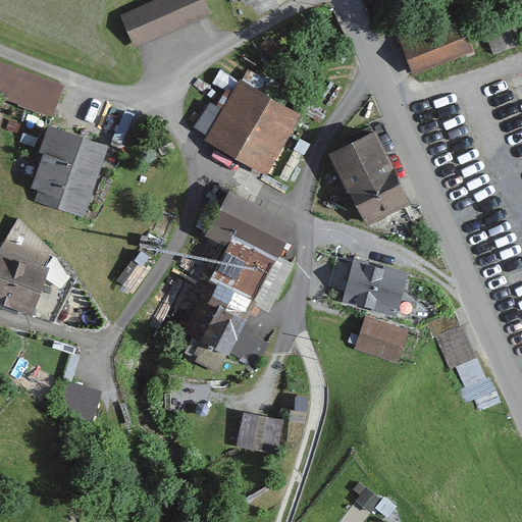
[(202,0),(163,0),(120,18),(134,49),(209,16),(202,0)]
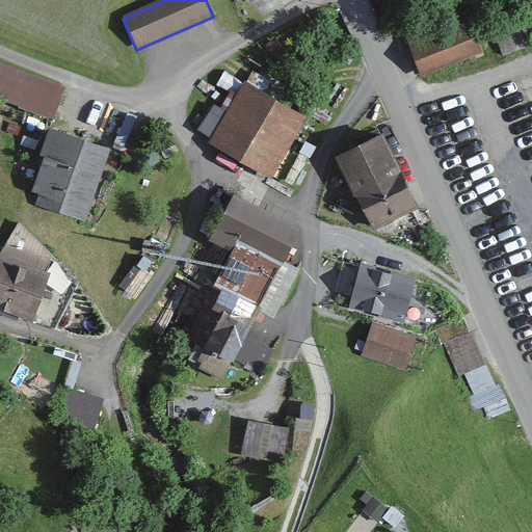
[(464,16),(407,37),(423,78),(480,56),(464,16)]
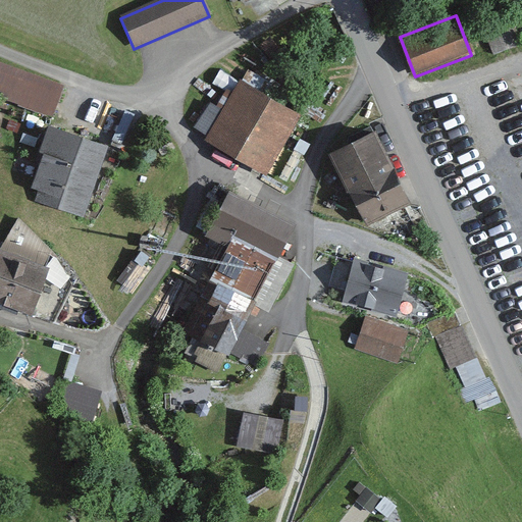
[(63,87),(0,65),(0,96),(54,114),(63,87)]
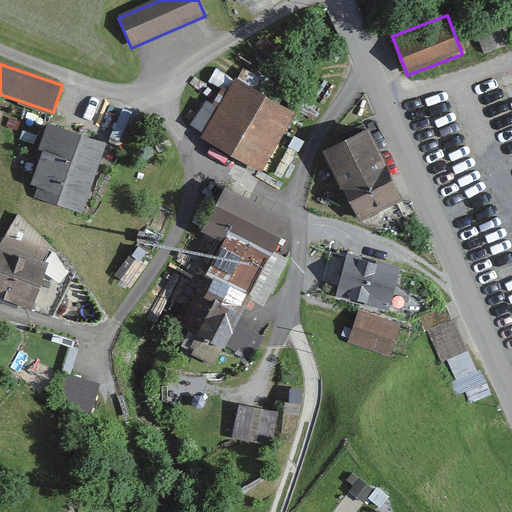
[(297,113),(235,79),(202,139),(264,173),(297,113)]
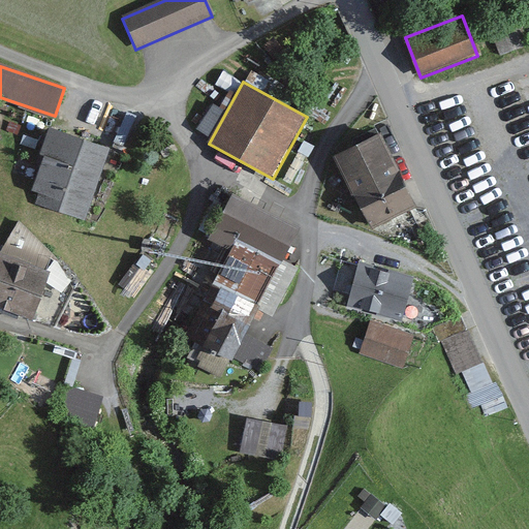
[(103,151),(45,133),(25,204),(83,220),(103,151)]
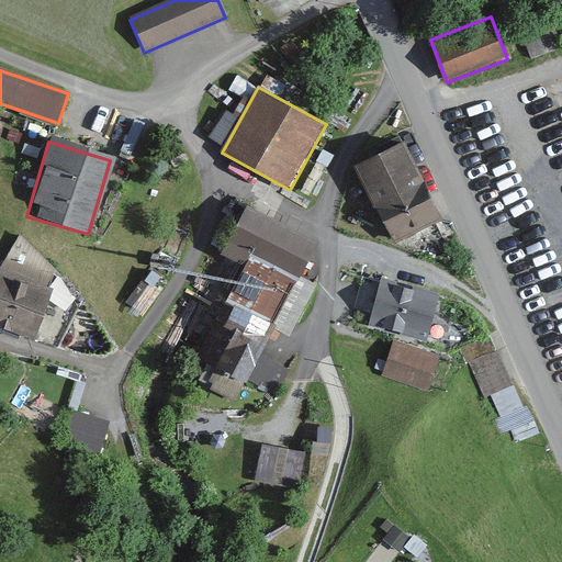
[(402,142),(351,167),(391,246),(442,220),(402,142)]
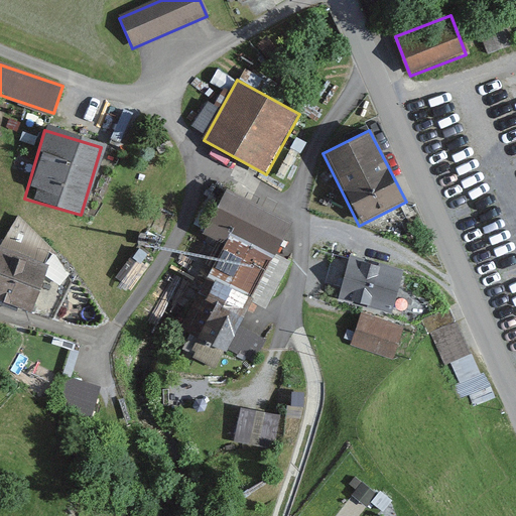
[(286,223),(224,192),(203,237),(219,245),(226,231),(272,253),(286,223)]
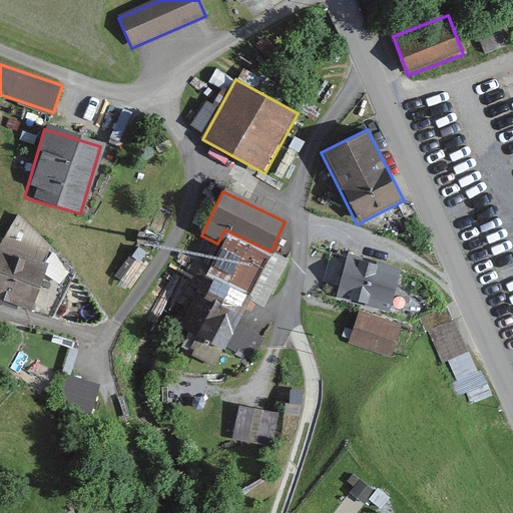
[(3,244),(0,244),(0,300),(28,310),(47,248),(17,212),(3,244)]
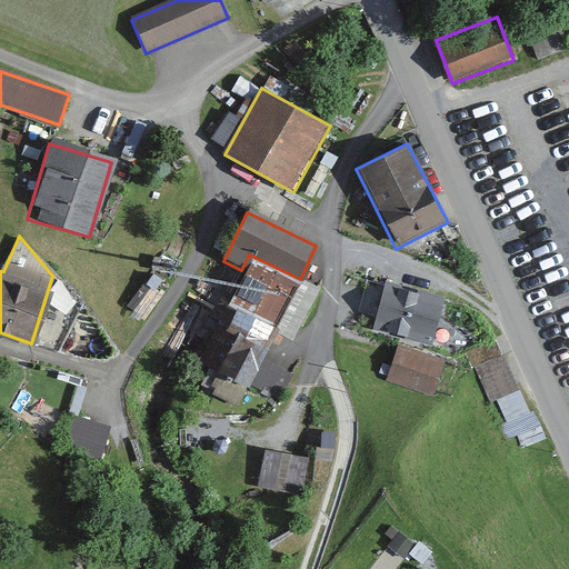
[(441,302),(381,287),(369,333),(429,349),(441,302)]
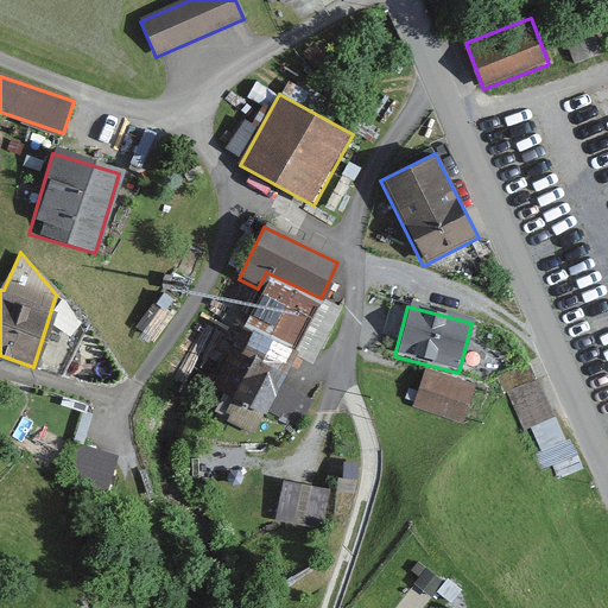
[(534,371),(507,380),(526,430),(552,420),(534,371)]
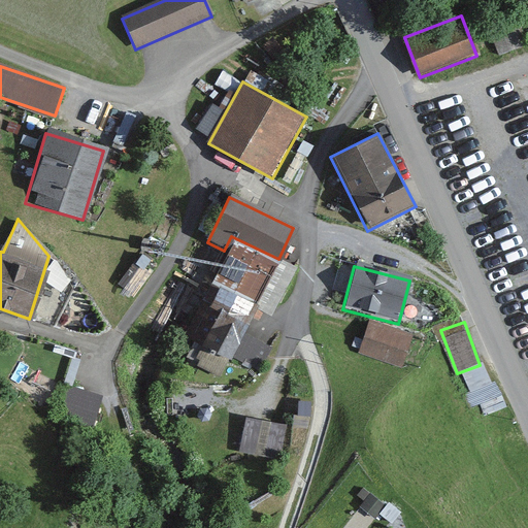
[(410,336),(367,323),(357,357),(399,370),(410,336)]
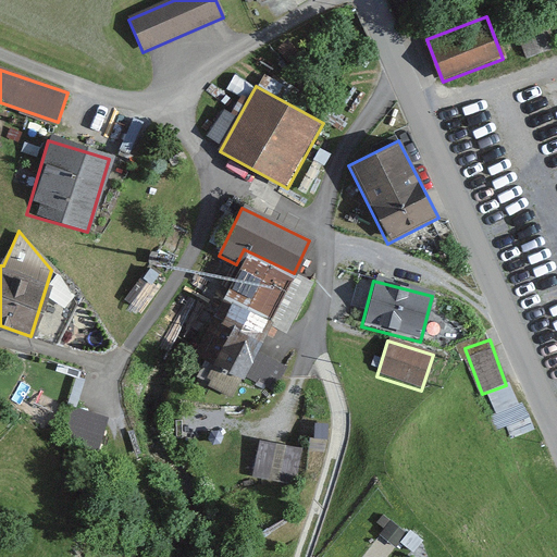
[(67,432),(103,442),(112,408),(76,398),(67,432)]
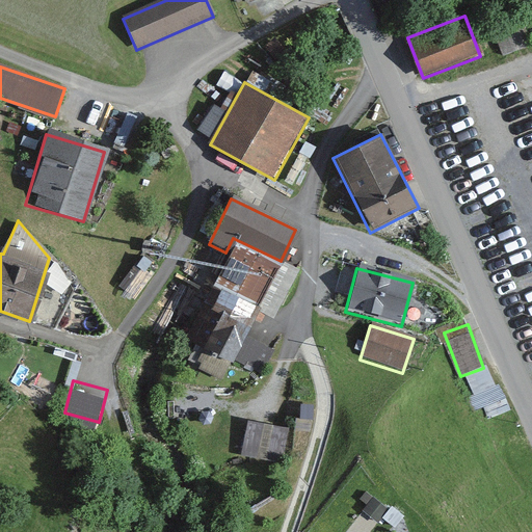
[(246,447),(286,455),(293,420),(254,413),(246,447)]
